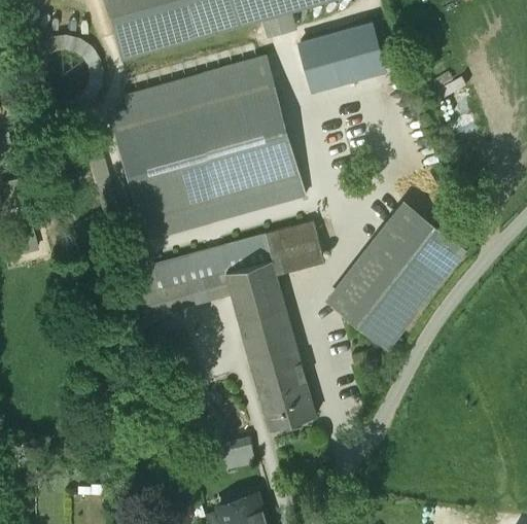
[(104,0),(121,59),(327,0),(104,0)]
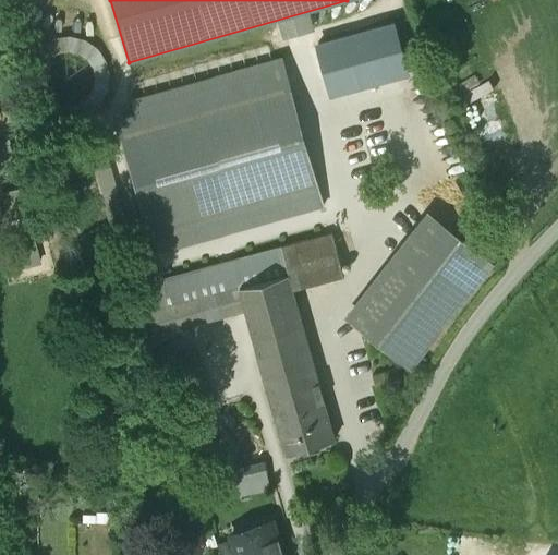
[(393,26),(317,47),(331,97),(407,76),(393,26)]
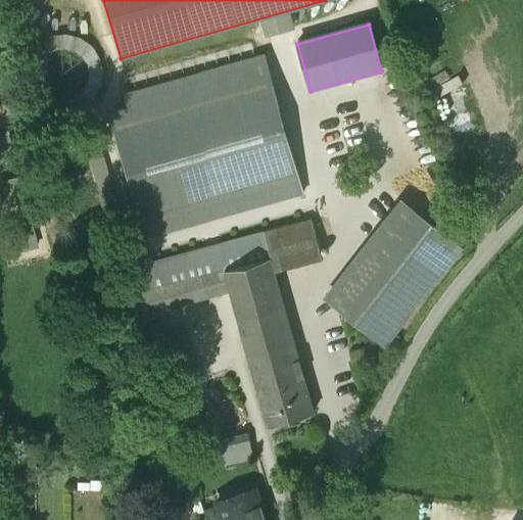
[(198,69),(255,52),(252,43),(195,60),(198,69)]
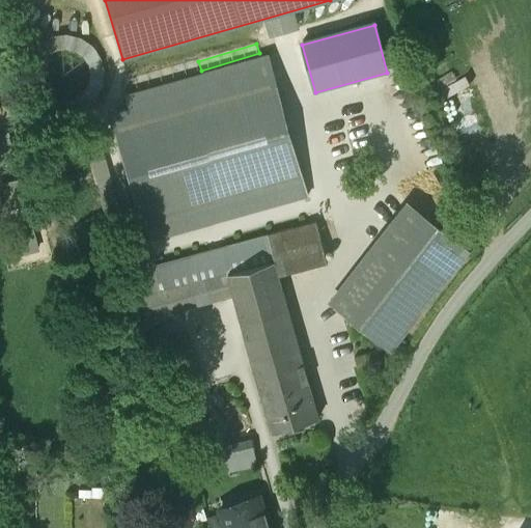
[(276,88),(112,135),(143,244),(307,198),(300,174),(301,173),(276,88)]
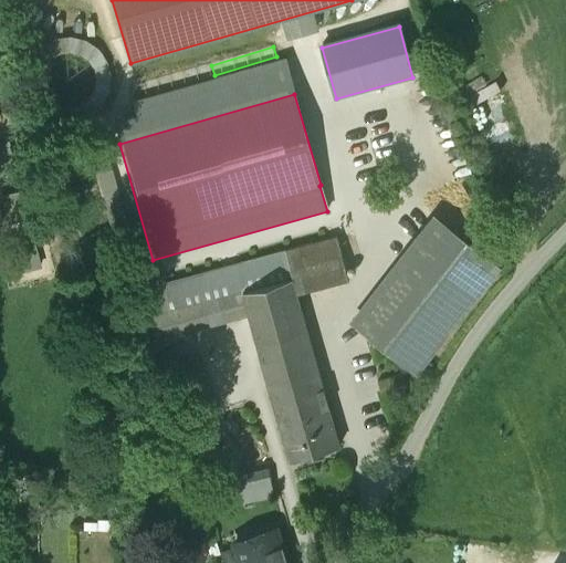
[(436,219),(354,324),(416,373),(499,268),(436,219)]
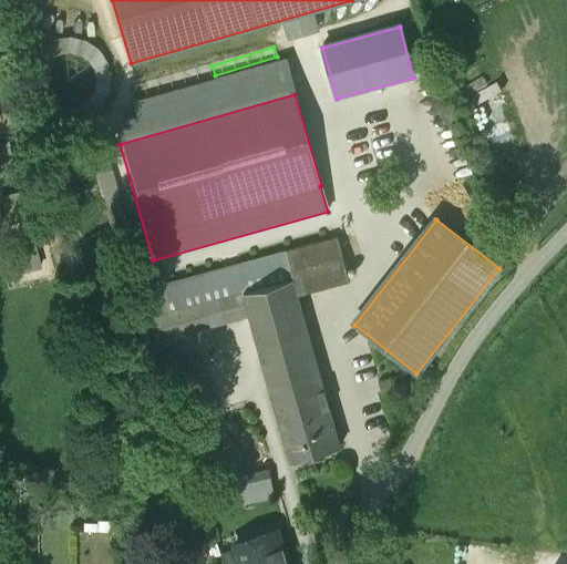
[(337,238),(286,253),(294,282),(298,296),(349,283),(337,238)]
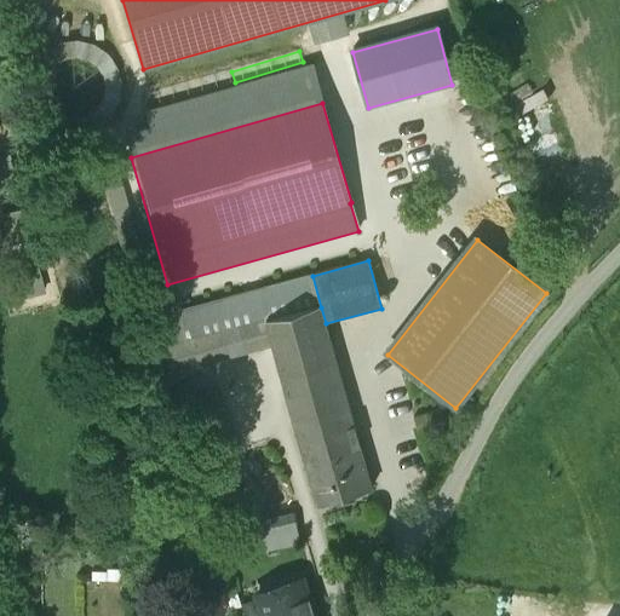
[(270,334),(268,323),(321,308),(313,276),(170,315),(182,358),(270,334)]
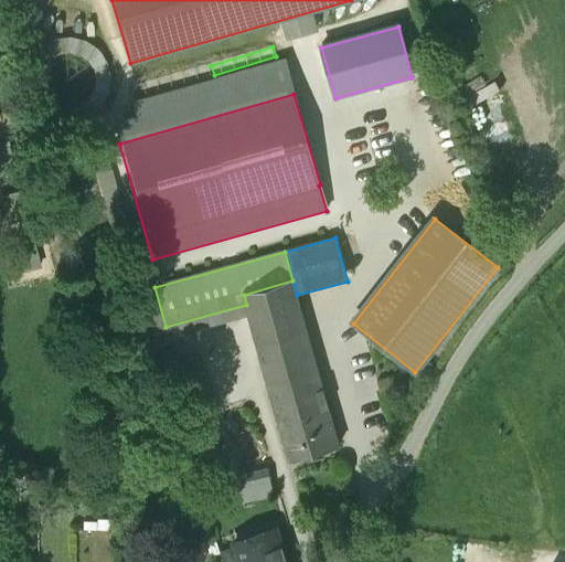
[(292,281),(244,295),(246,305),(257,345),(307,330),(297,295),(292,281)]
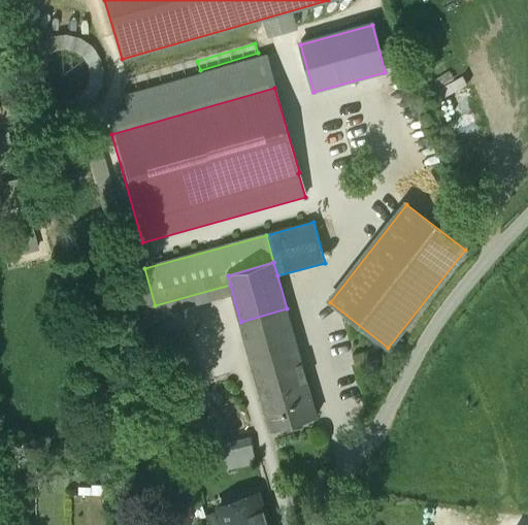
[(287,308),(240,322),(260,394),(306,381),(287,308)]
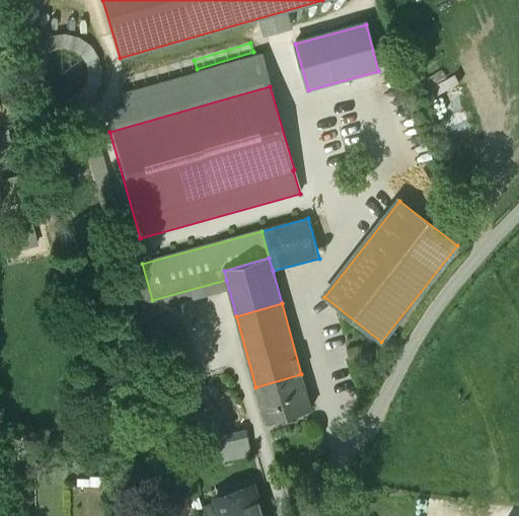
[(187,324),(163,326),(164,346),(176,345),(177,361),(190,360),(187,324)]
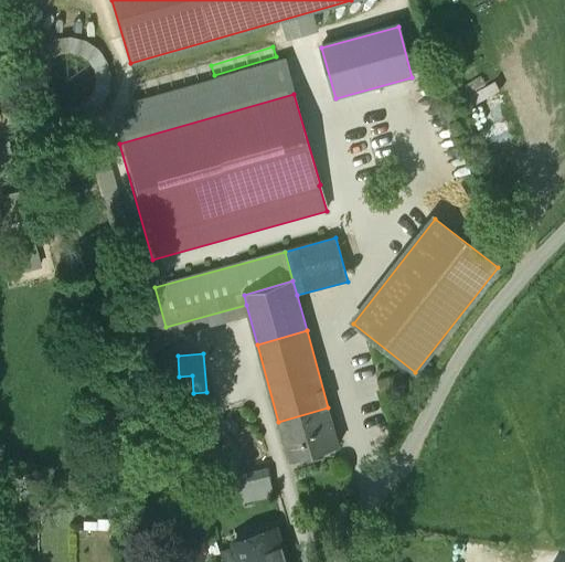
[(328,407),(278,422),(289,460),(339,447),(328,407)]
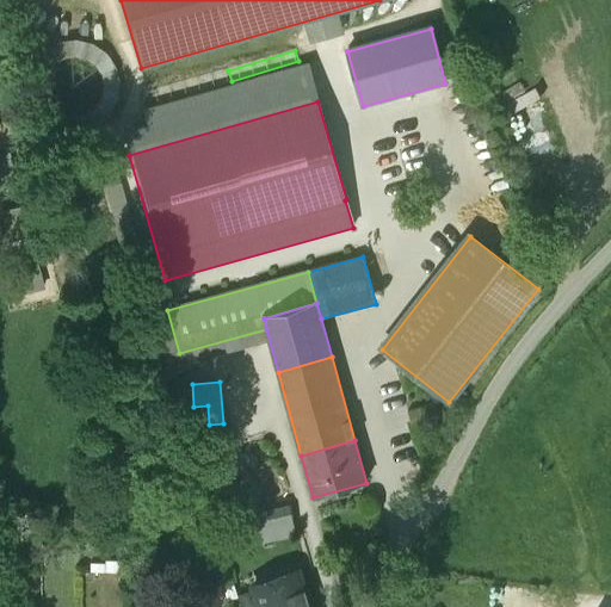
[(221,488),(235,549),(295,534),(289,508),(255,515),(248,481),(221,488)]
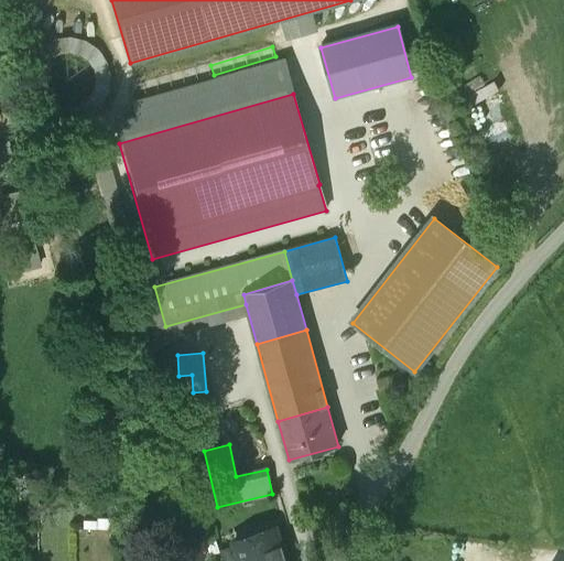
[(284,560),(274,530),(229,543),(234,559),(229,560),(284,560)]
